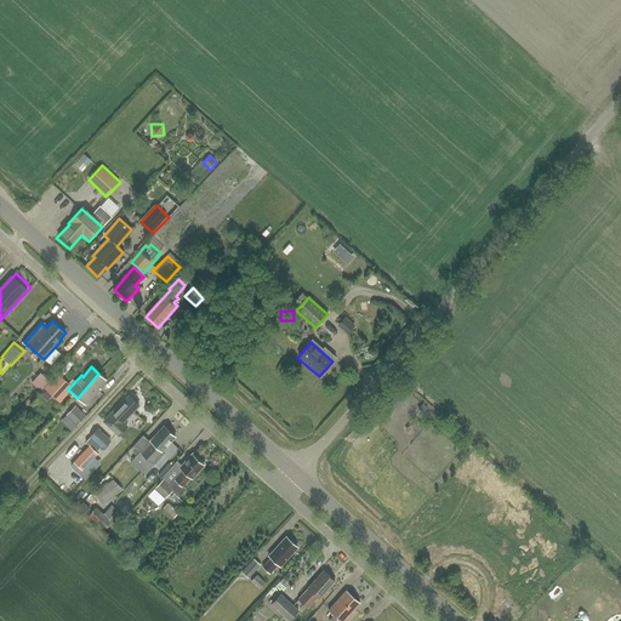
[(57,374),(45,387),(61,402),(69,391),(68,389),(75,382),(73,380),(69,383),(57,374)]
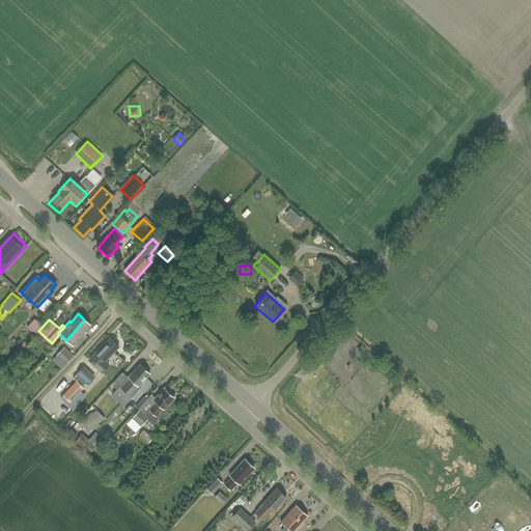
[(84,319),(66,340),(74,346),(85,335),(83,334),(91,325),(84,319)]
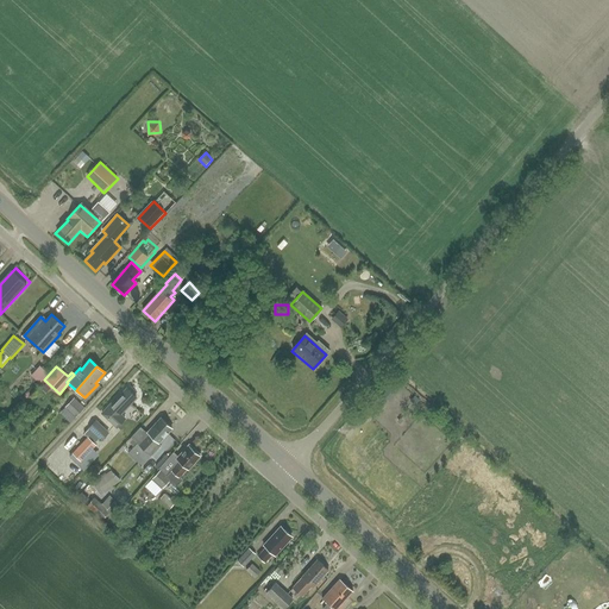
[(120,414),(135,397),(125,389),(119,395),(118,394),(101,413),(115,426),(124,418),(120,414)]
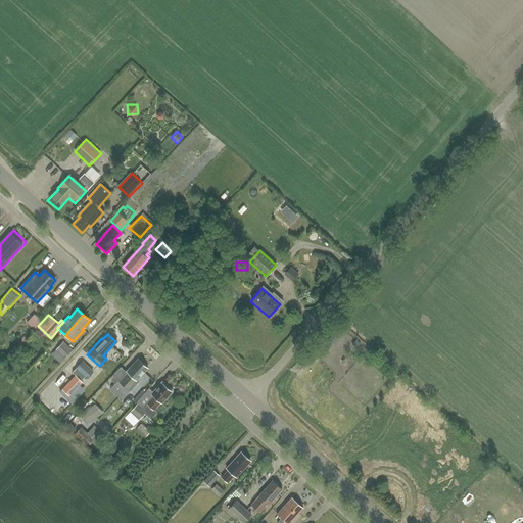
[(73,350),(63,342),(55,350),(64,359),(73,350)]
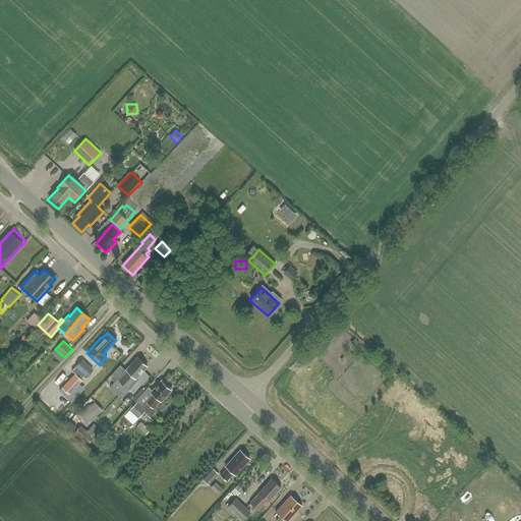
[(126,387),(146,364),(136,356),(125,369),(126,370),(119,380),(126,387)]
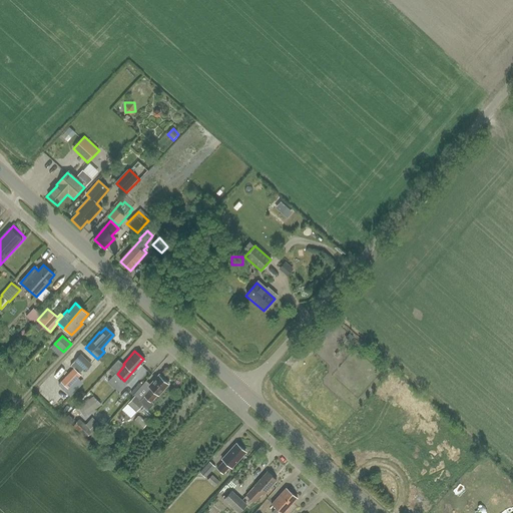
[(85,371),(92,365),(81,354),(74,361),(85,371)]
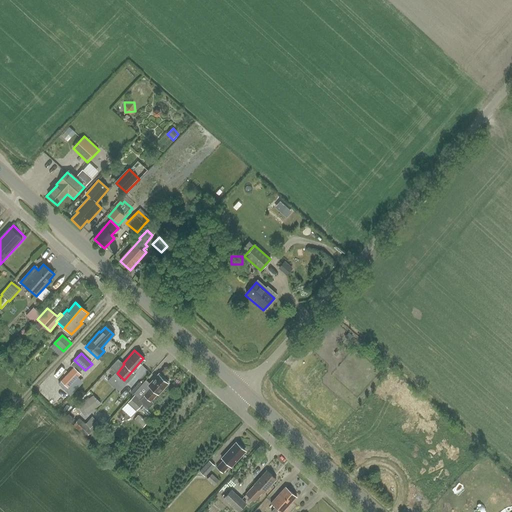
[(68,388),(80,374),(73,368),(60,381),(68,388)]
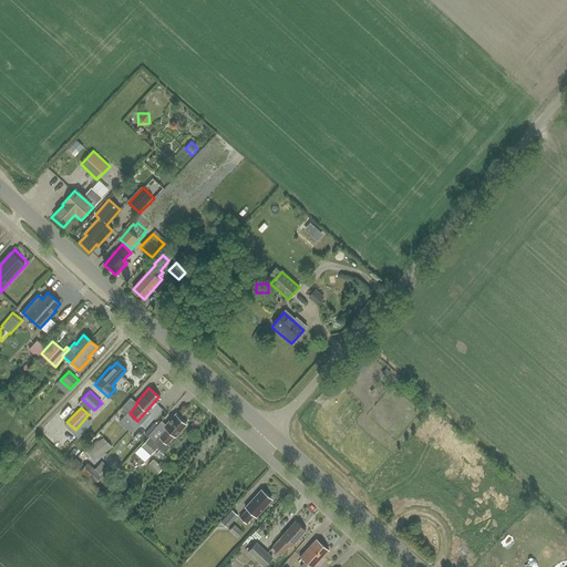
[(166,430),(160,437),(167,444),(187,423),(176,413),(163,428),(166,430)]
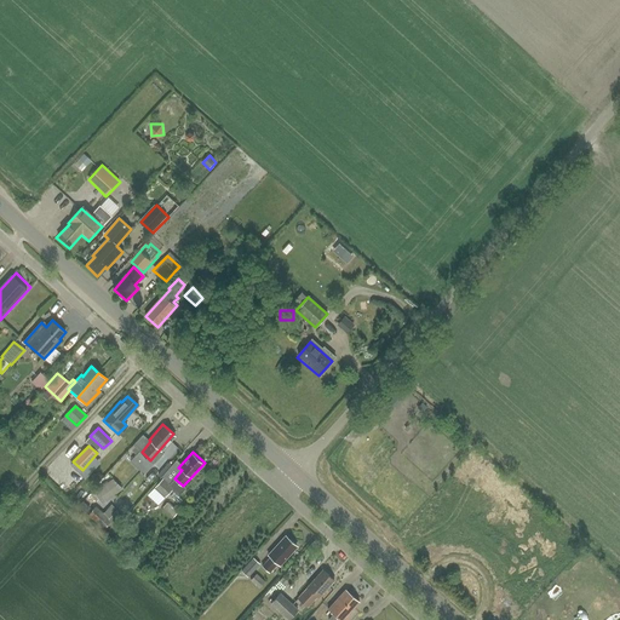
[(173,488),(162,478),(155,486),(166,495),(173,488)]
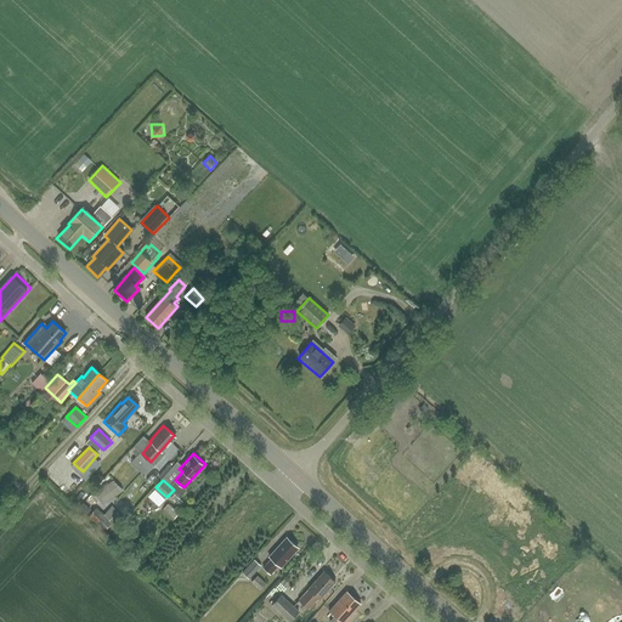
[(103,505),(106,503),(118,496),(109,484),(99,492),(100,493),(96,496),(103,505)]
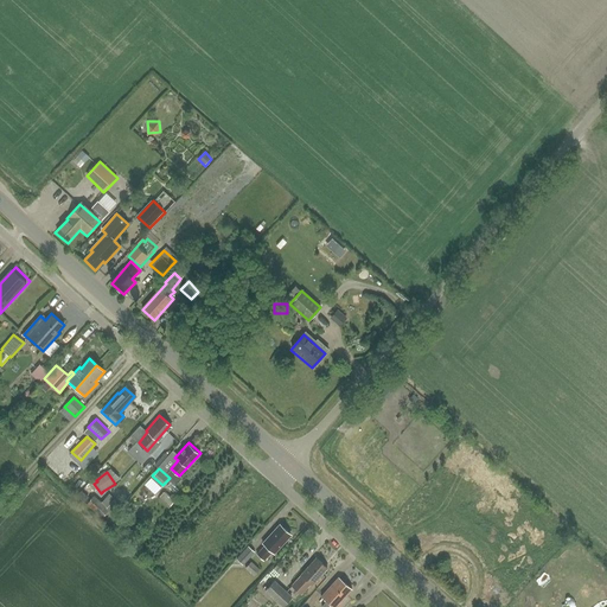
[(174,503),(164,493),(159,498),(170,508),(174,503)]
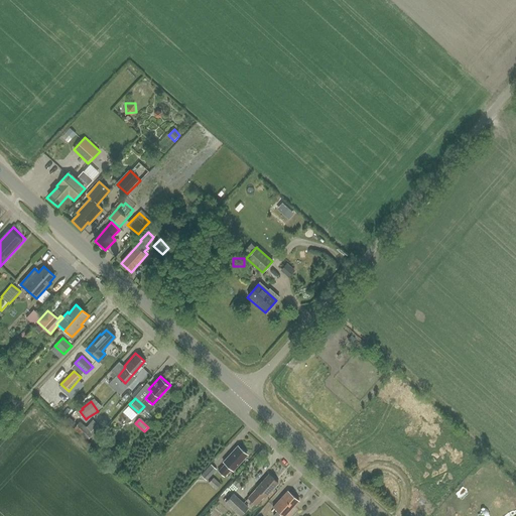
[(95,430),(93,433),(80,422),(74,429),(87,440),(92,445),(101,435),(95,430)]
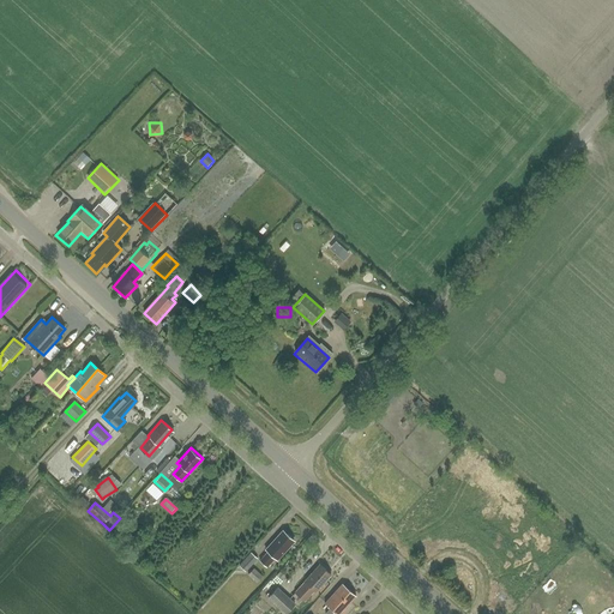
[(286,546),(292,539),(283,530),(277,537),(276,537),(265,549),(268,551),(259,560),(266,566),(275,557),(276,558),(287,546),(286,546)]
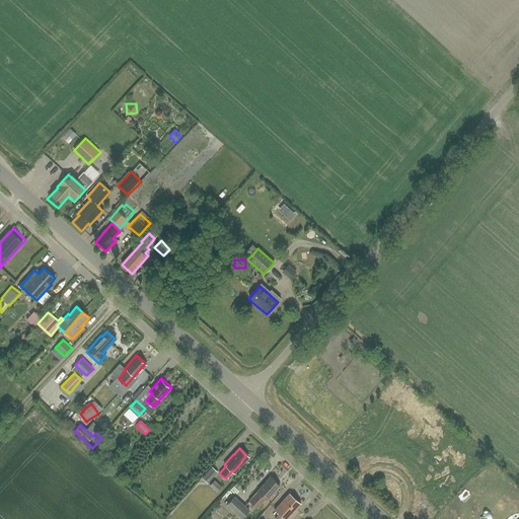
[(208,483),(217,472),(210,466),(201,477),(208,483)]
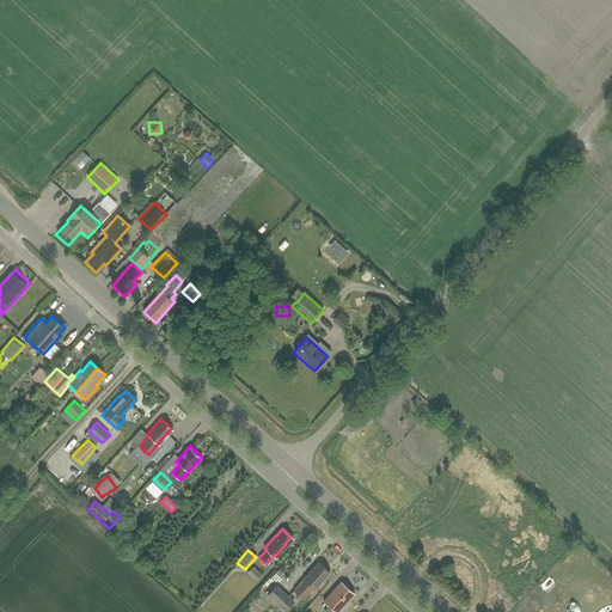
[(314,588),(330,571),(318,562),(293,589),(303,598),(312,587),(314,588)]
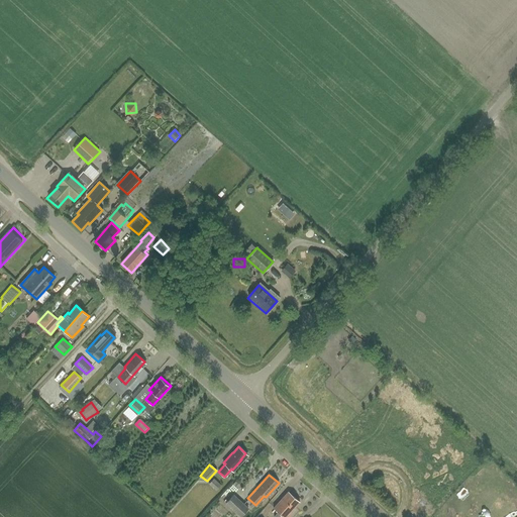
[(215,489),(219,485),(212,479),(209,483),(215,489)]
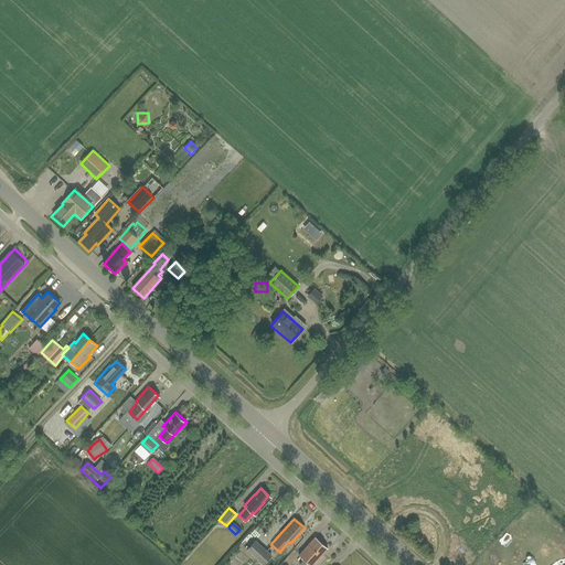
[(311,564),(327,548),(315,537),(298,555),(304,560),(299,564),(311,564)]
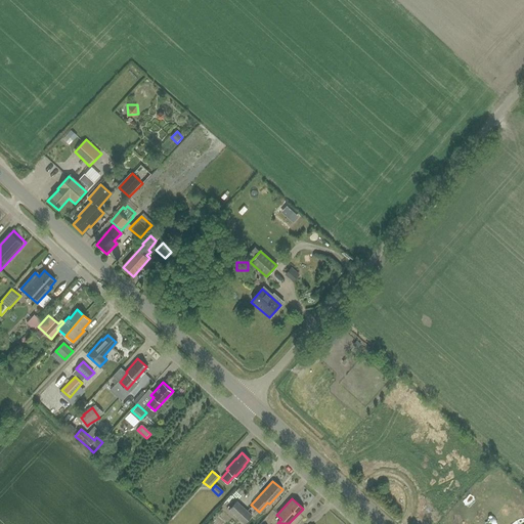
[(244,523),(252,516),(236,501),(228,511),(243,523),(244,523)]
